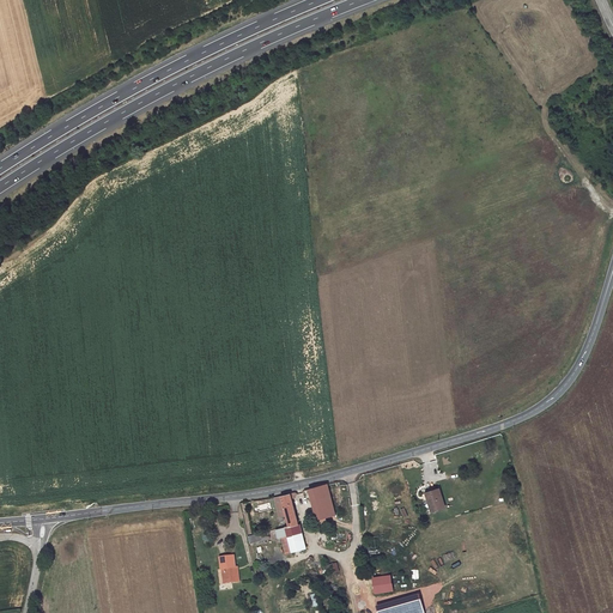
[(327,484),(319,486),(321,497),(323,508),(326,517),(335,515),(327,484)]
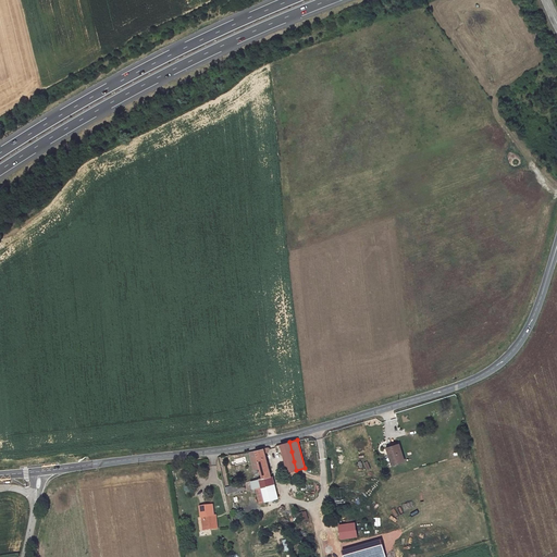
[(289,442),(281,444),(283,454),(292,452),(289,442)]
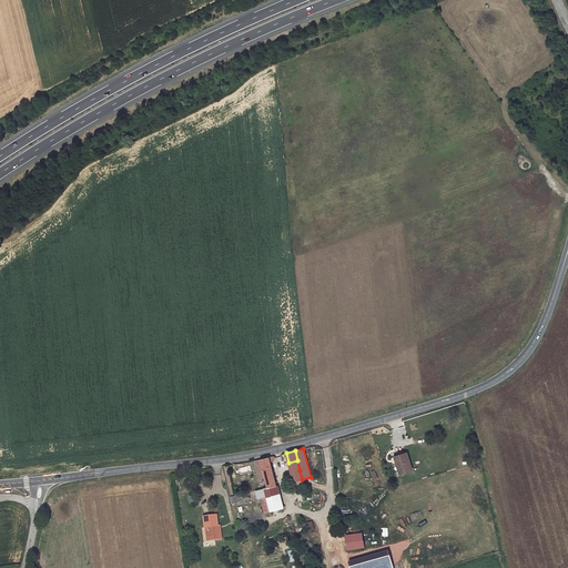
[(413,470),(407,453),(396,456),(398,463),(397,463),(401,474),(413,470)]
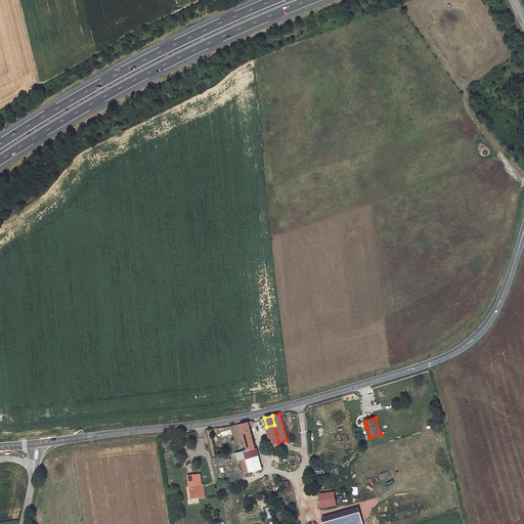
[(255,448),(249,426),(253,426),(254,423),(254,422),(252,421),(241,424),(247,450),(255,448)]
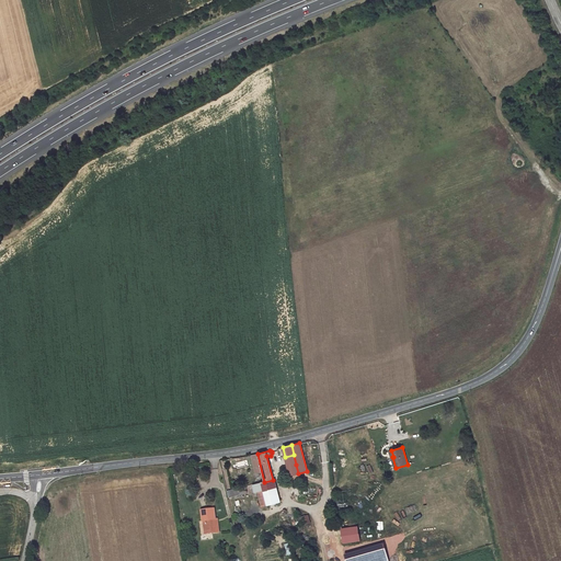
[(294,455),(285,457),(288,467),(296,465),(294,455)]
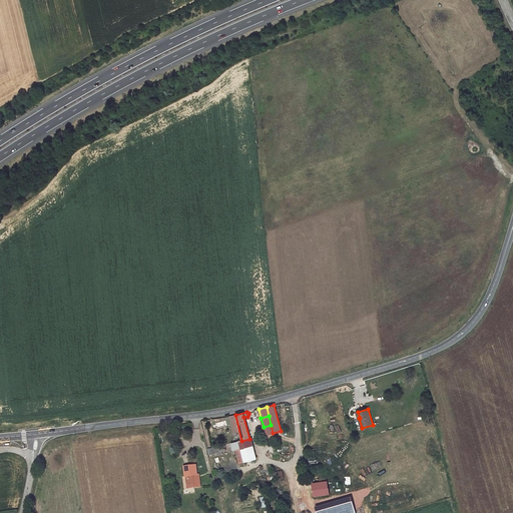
[(271,425),(264,427),(265,432),(260,433),(261,436),(262,436),(263,439),(266,438),(267,439),(274,437),(273,433),(271,425)]
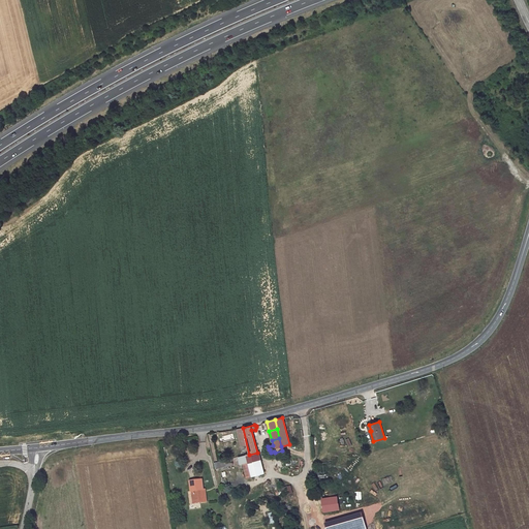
[(265,473),(259,452),(257,453),(249,455),(238,457),(240,465),(243,464),(246,477),(265,473)]
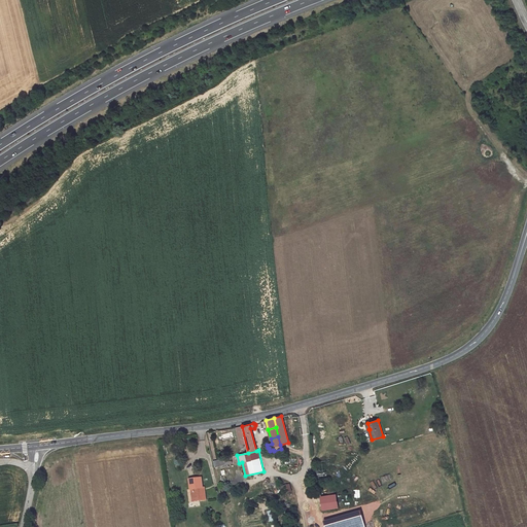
[(223,459),(223,458),(213,461),(215,466),(224,464),(223,459)]
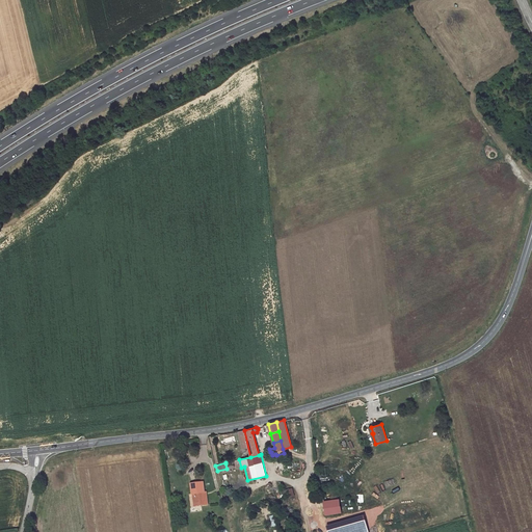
[(205,491),(203,482),(191,483),(192,494),(193,494),(196,493),(196,496),(194,497),(195,506),(208,504),(207,495),(205,495),(205,491)]
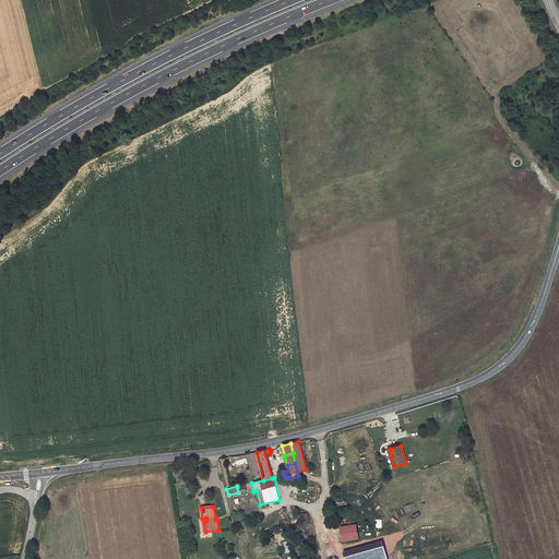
[(356,524),(341,526),(343,540),(358,537),(356,524)]
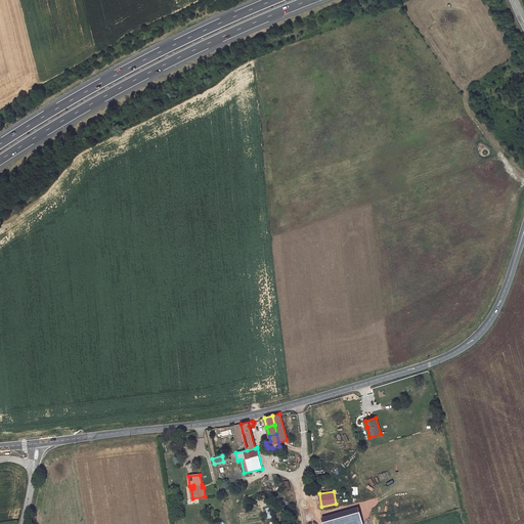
All buildings are outlined.
